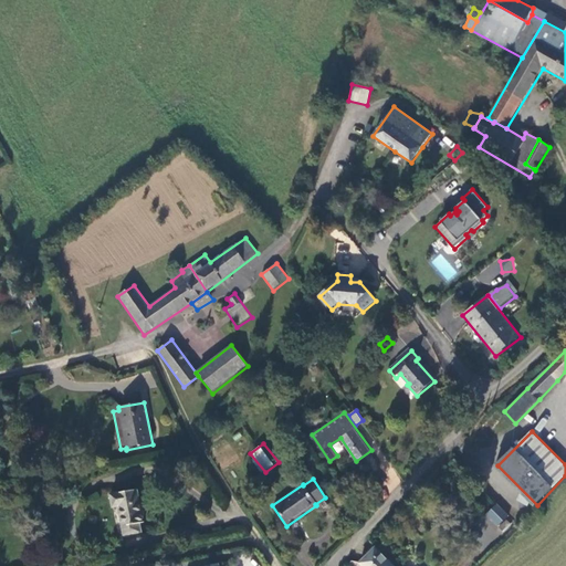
[(111,494),(113,506),(118,506),(125,535),(140,532),(138,522),(144,520),(137,489),(111,494)]
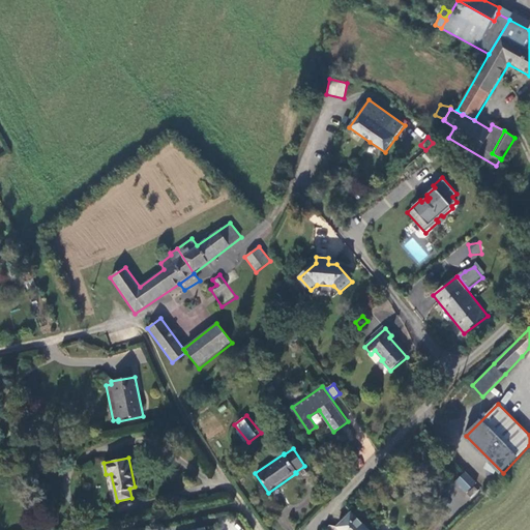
[(477,482),(466,471),(457,481),(468,492),(477,482)]
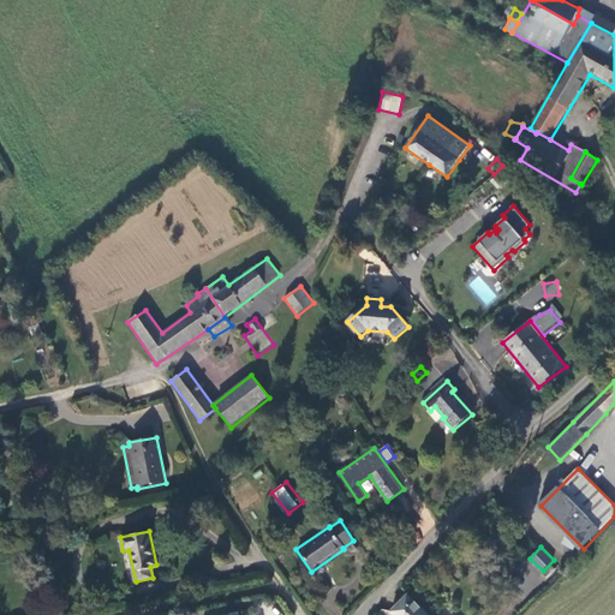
[(559,571),(551,563),(542,574),(549,581),(559,571)]
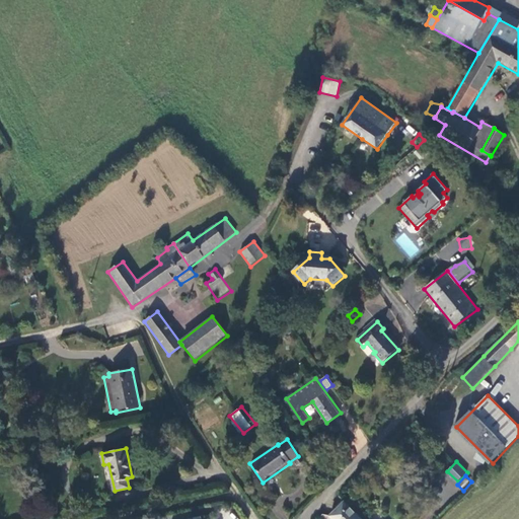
[(362,518),(346,502),(330,516),(332,518),(362,518)]
